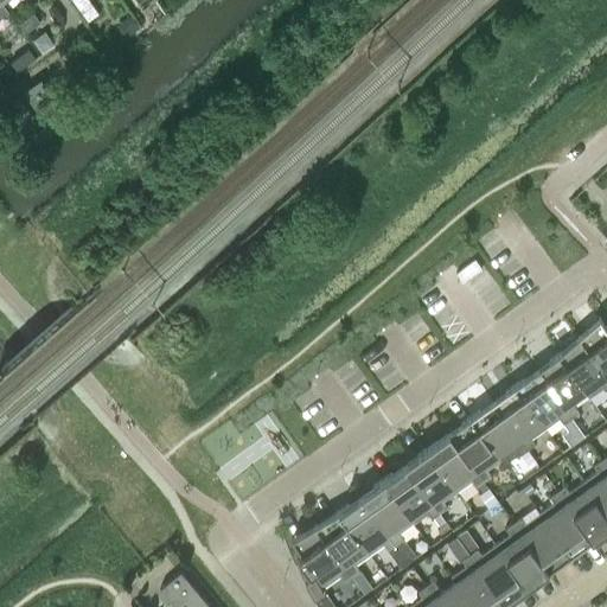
[(71,0),(88,21),(100,13),(89,0),(71,0)]
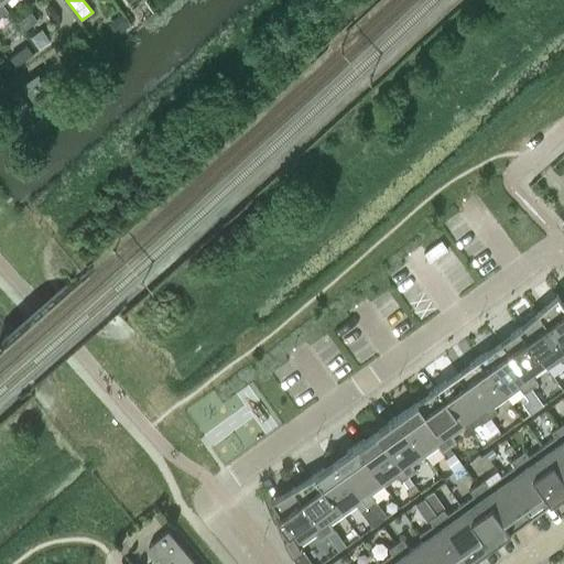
[(15,22),(22,31),(38,20),(31,11),(15,22)]
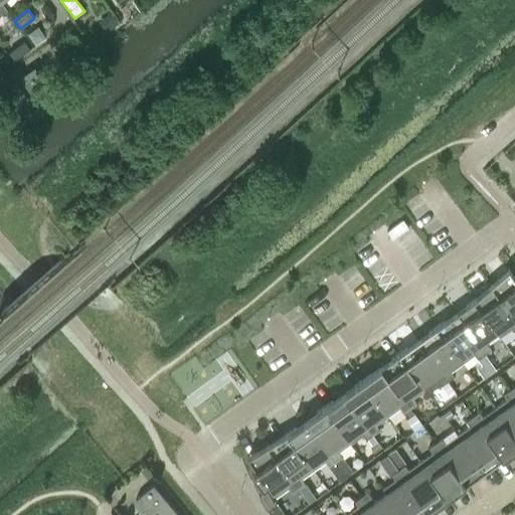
[(34,44),(45,36),(38,26),(27,34),(34,44)]
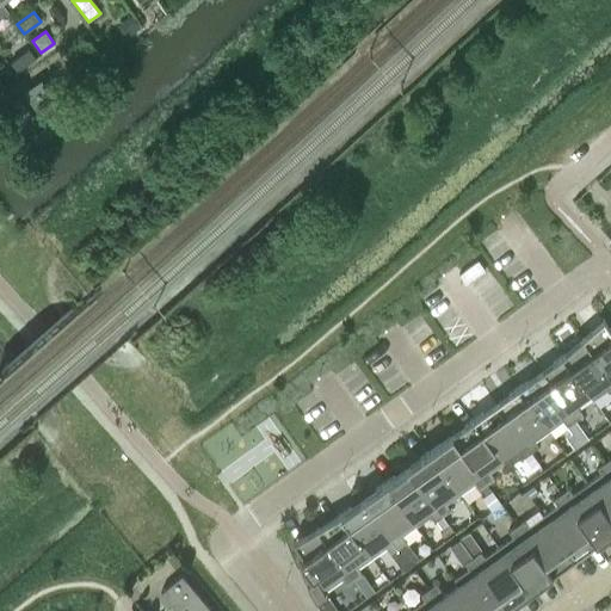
[(17,72),(36,59),(28,48),(10,61),(17,72)]
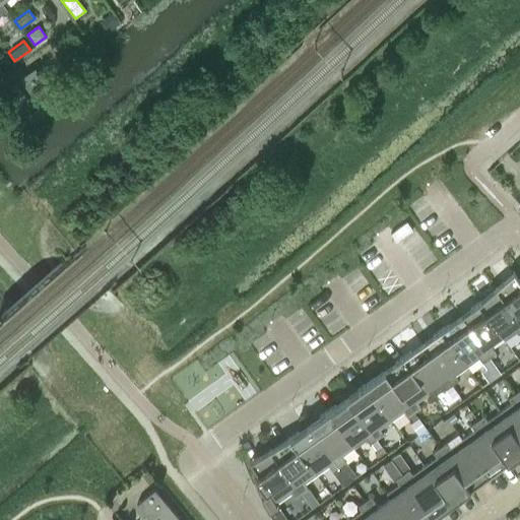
[(34,67),(19,77),(39,105),(53,93),(34,67)]
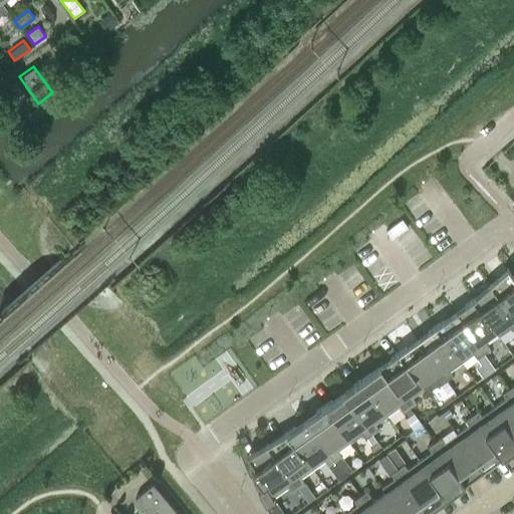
[(408,227),(402,218),(386,230),(392,239),(408,227)]
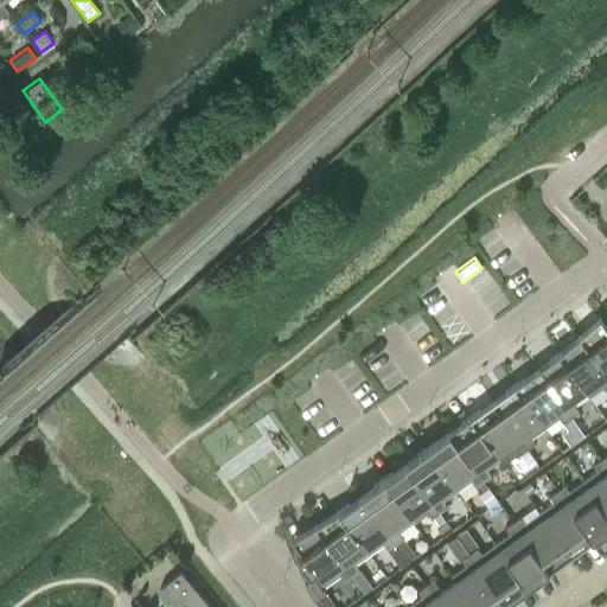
[(579,337),(606,376),(606,327),(602,321),(579,337)]
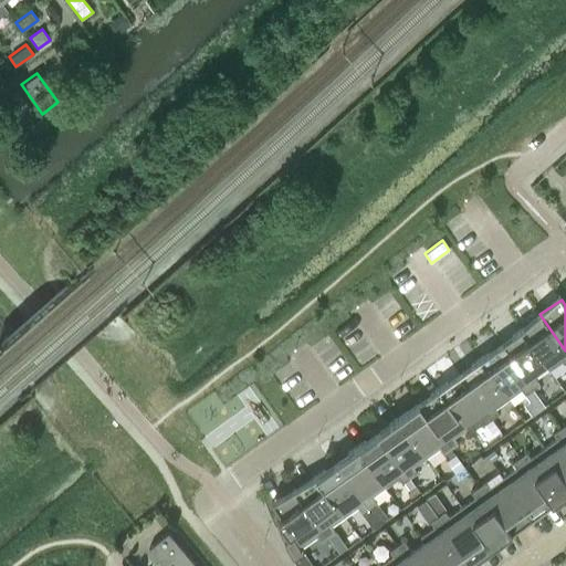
[(565,365),(565,364),(565,350),(540,314),(520,329),(544,364),(547,369),(562,359),(565,365)]
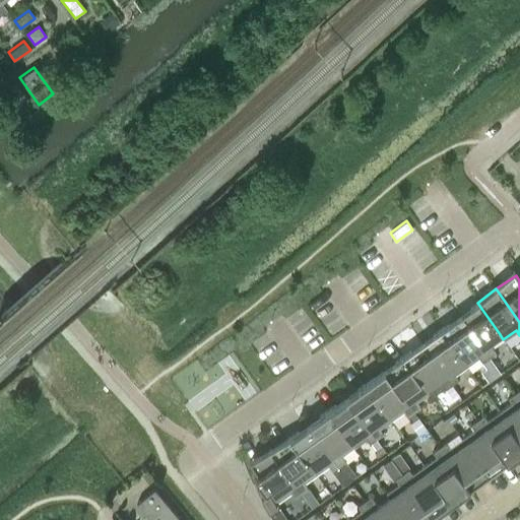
[(500,334),(477,303),(458,316),(489,358),(496,352),(489,342),(500,334)]
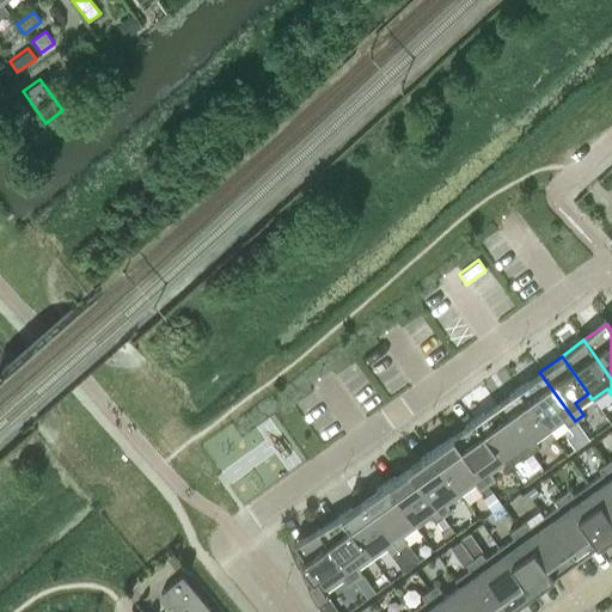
[(575,421),(539,372),(518,387),(549,430),(563,421),(567,427),(575,421)]
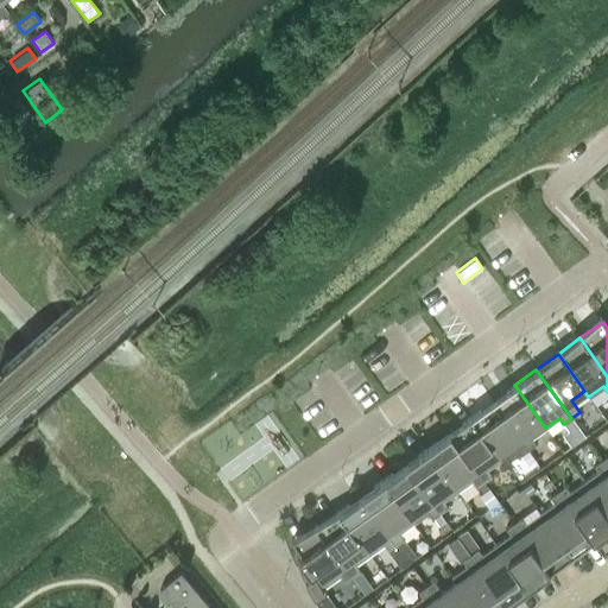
[(545,428),(514,385),(492,400),(527,450),(536,444),(531,438),(545,428)]
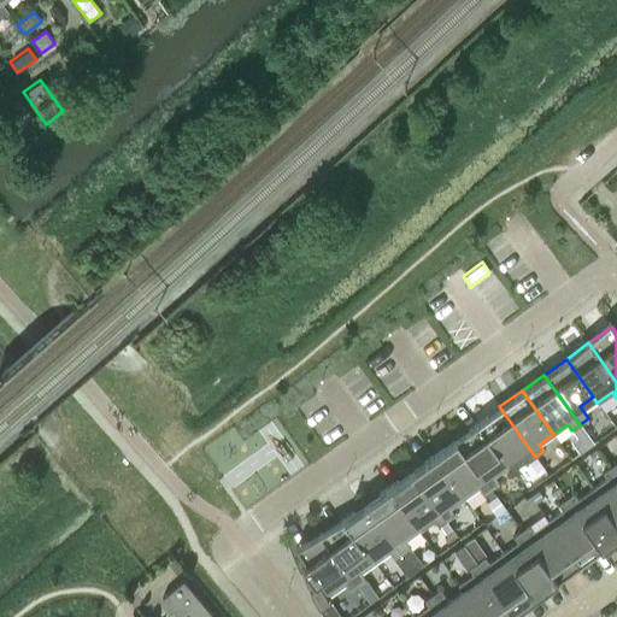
[(527,463),(535,457),(499,406),(477,423),(509,466),(512,470),(526,460),(527,463)]
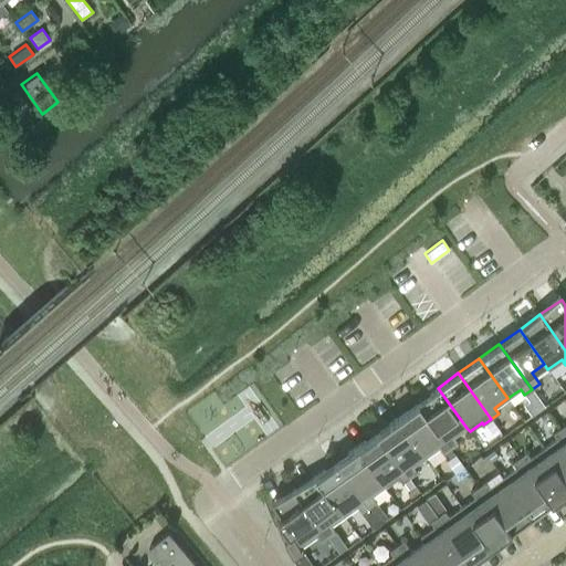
[(417,402),(450,448),(458,442),(453,438),(467,428),(438,388),(417,402)]
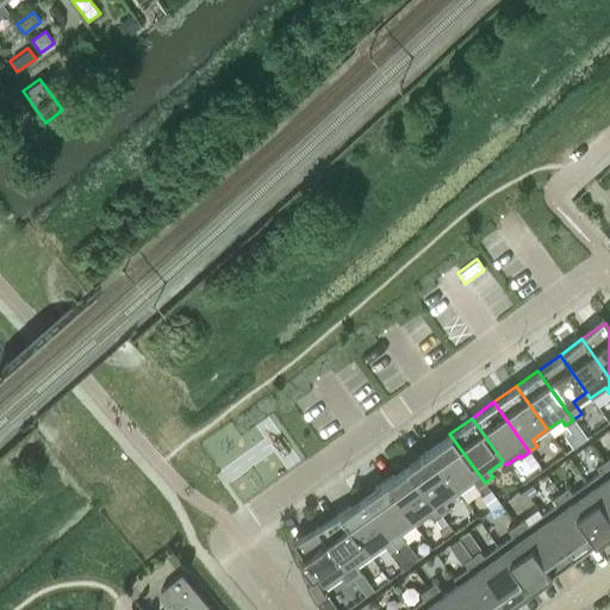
[(428,449),(459,493),(473,483),(477,489),(485,483),(449,434),(428,449)]
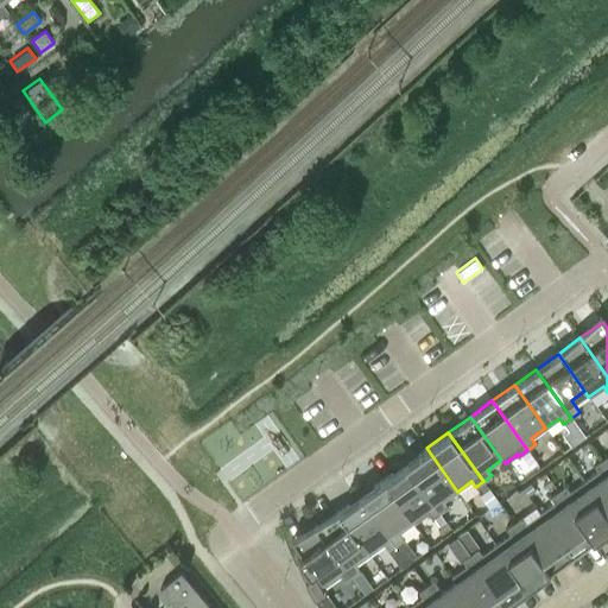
[(404,464),(439,513),(448,507),(443,501),(457,492),(426,448),(404,464)]
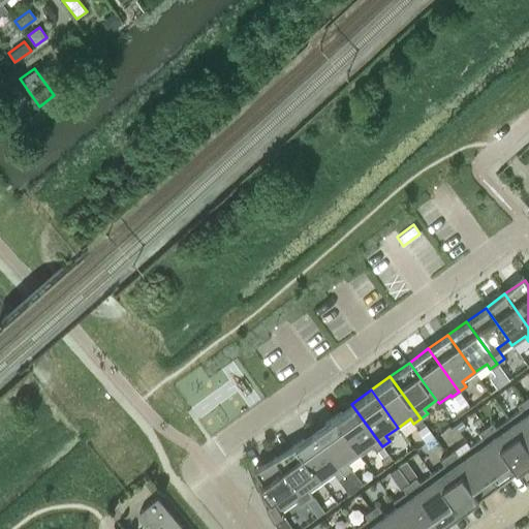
[(510,424),(528,448),(528,408),(523,400),(516,405),(520,410),(506,418),(510,424)]
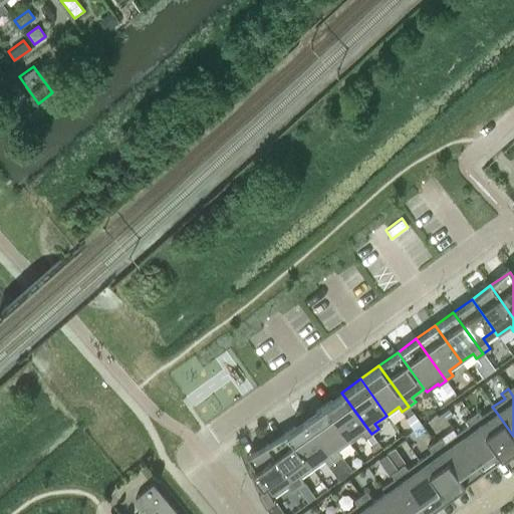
[(323,406),(349,442),(361,434),(364,439),(371,434),(341,393),(323,406)]
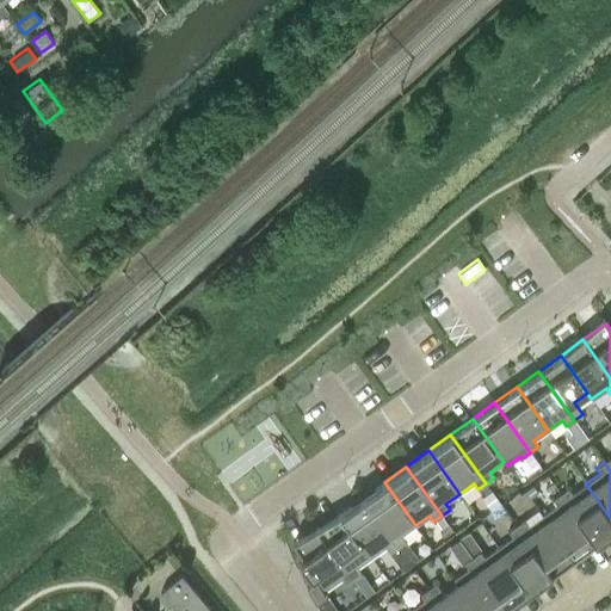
[(415,525),(383,482),(363,498),(409,563),(417,559),(402,536),(415,526),(415,525)]
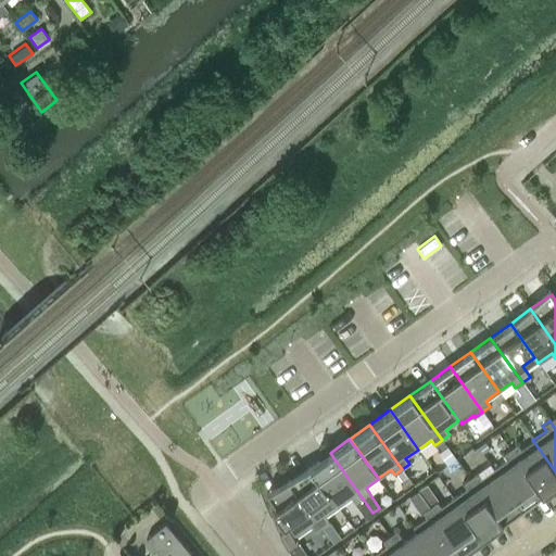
[(509,449),(541,493),(555,482),(555,471),(536,445),(523,454),(517,444),(509,449)]
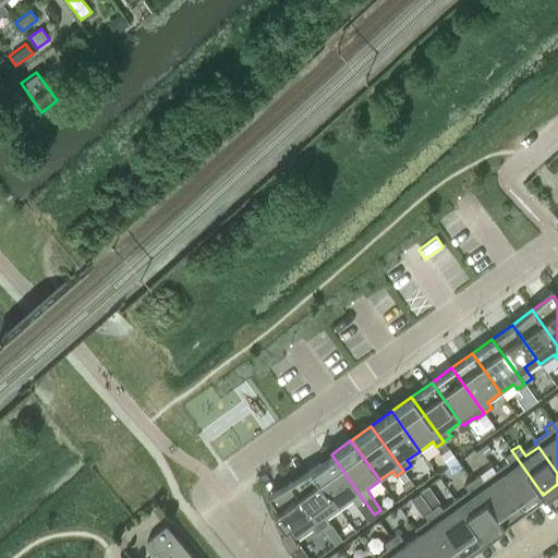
[(495,470),(523,510),(543,495),(511,450),(504,456),(507,461),(495,470)]
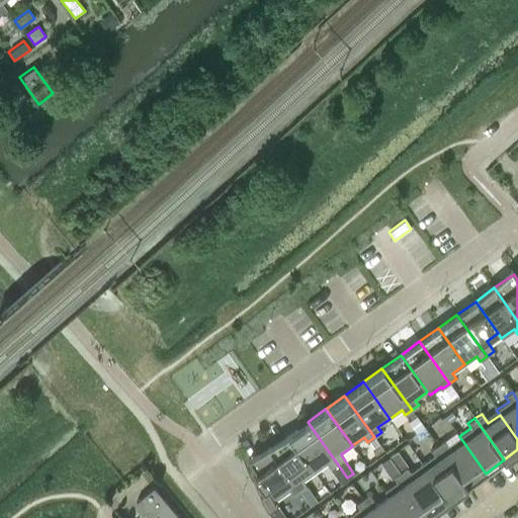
[(341,483),(347,479),(347,478),(307,422),(288,435),(315,471),(326,464),(341,483)]
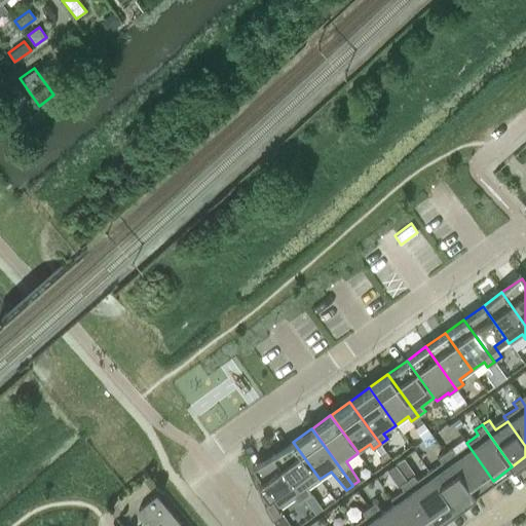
[(273,456),(304,498),(310,493),(307,488),(320,480),(293,442),(273,456)]
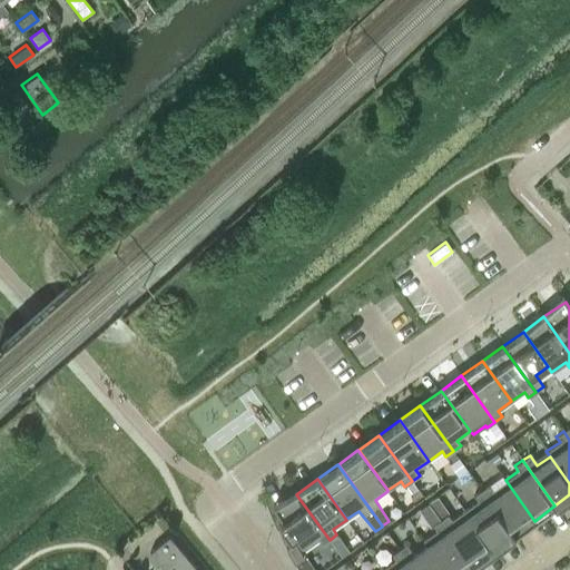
[(481,490),(513,536),(534,521),(505,480),(492,490),(488,484),(481,490)]
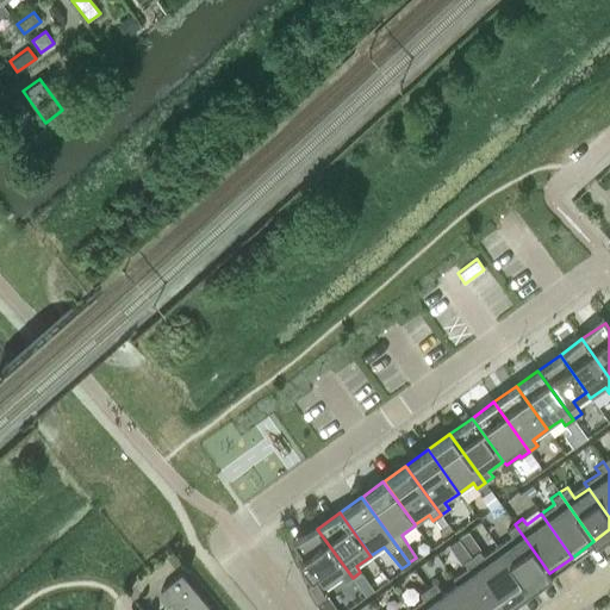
[(497,546),(528,589),(549,573),(515,524),(506,530),(510,536),(497,546)]
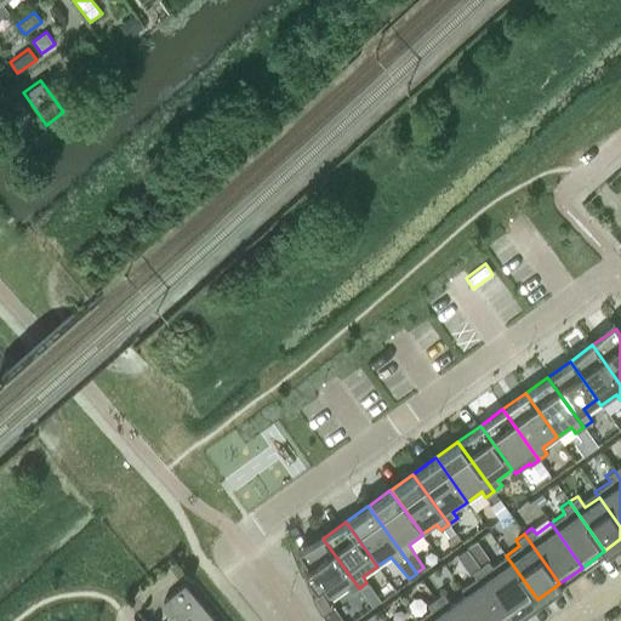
[(359,588),(323,539),(300,554),(307,565),(302,569),(315,587),(320,584),(331,599),(346,588),(351,594),(359,588)]
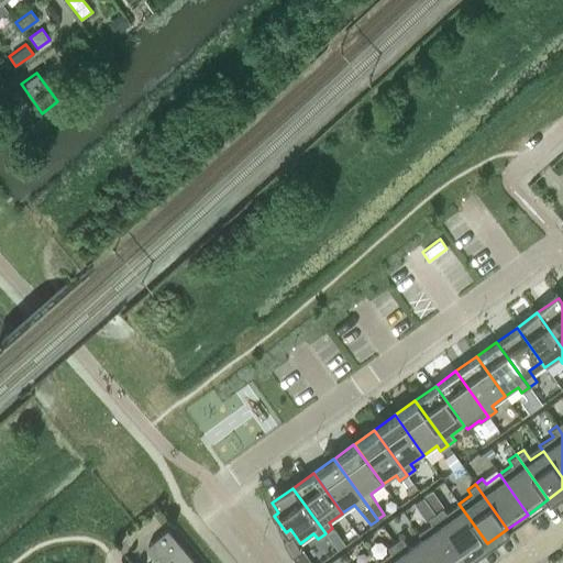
[(434,512),(466,559),(487,543),(459,504),(445,512),(441,508),(434,512)]
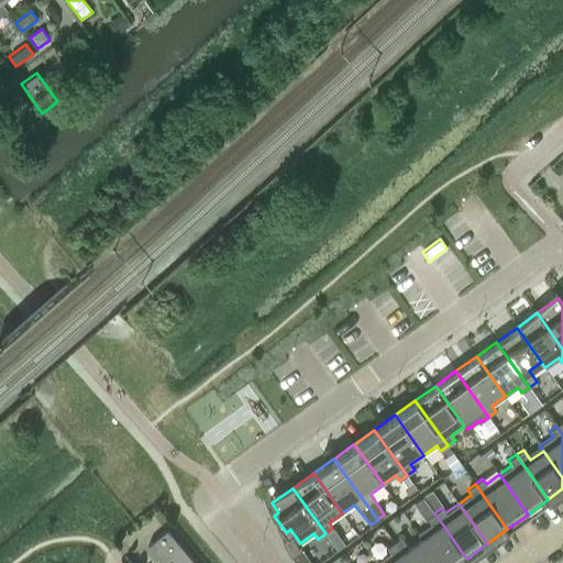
[(439,562),(459,562),(466,559),(434,512),(427,518),(430,523),(417,533),(420,539),(421,538),(439,562)]
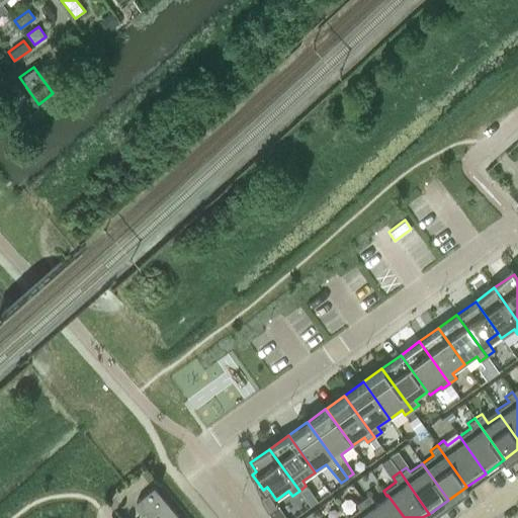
[(179,517),(153,486),(136,501),(149,517),(179,517)]
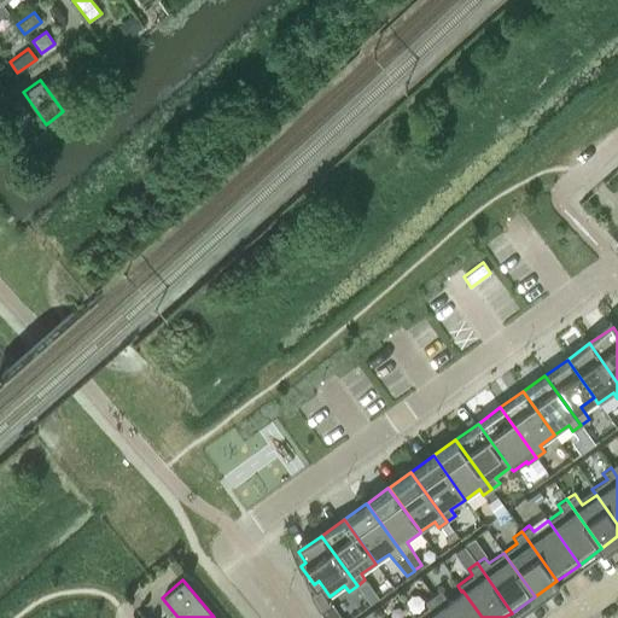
[(310,595),(316,607),(319,612),(328,605),(319,589),(310,595)]
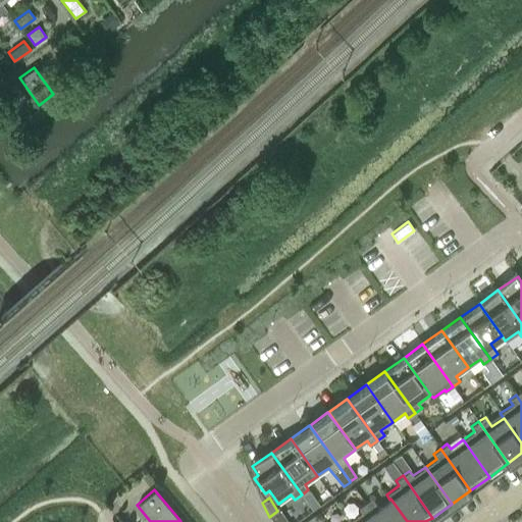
[(365,503),(378,521),(407,521),(390,499),(389,500),(378,508),(371,498),(365,503)]
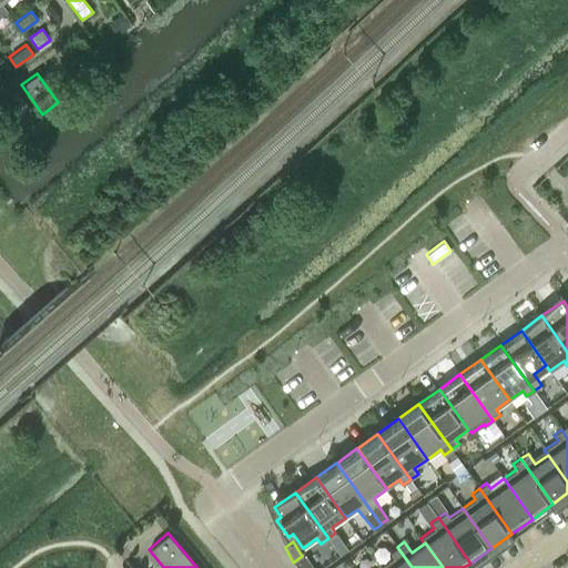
[(381,567),(412,567),(397,547),(389,553),(393,558),(381,567)]
